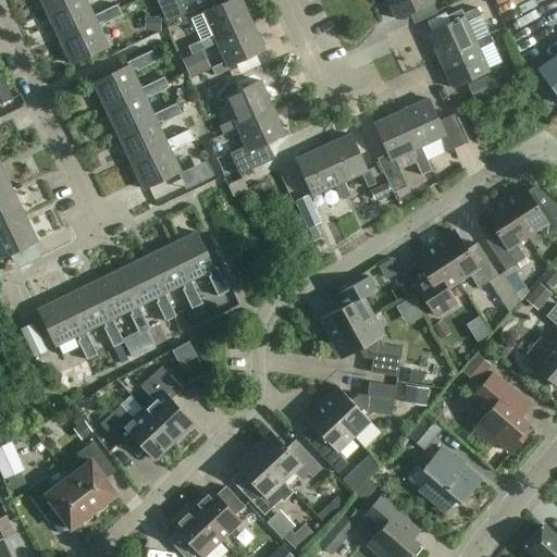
[(39,0),(46,12),(70,0),(39,0)]
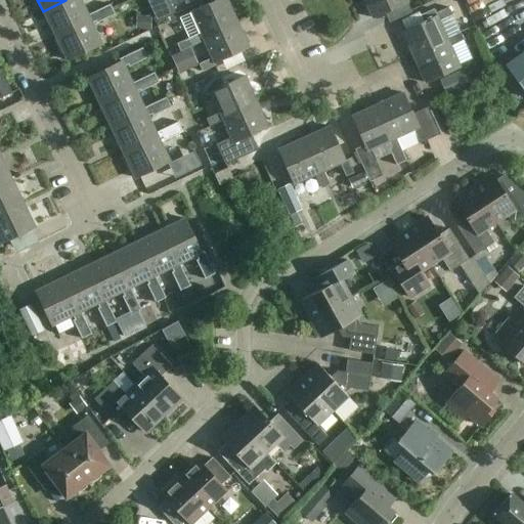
[(66,0),(43,11),(55,36),(90,19),(88,16),(80,0),(66,0)]
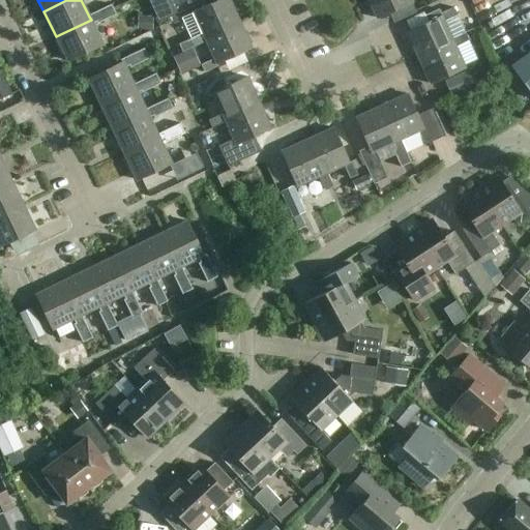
[(148,0),(158,21),(176,12),(170,0),(148,0)]
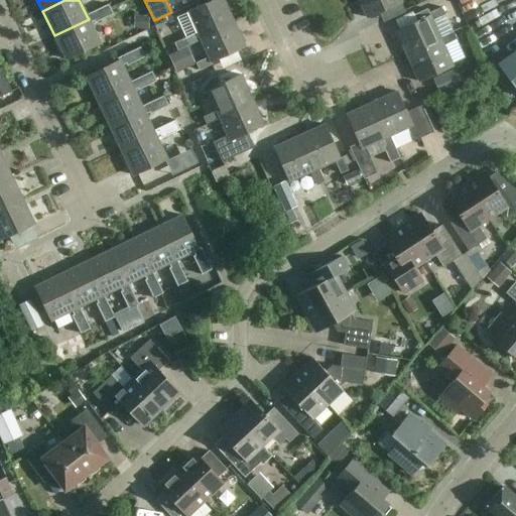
[(196,34),(182,40),(175,43),(178,51),(187,47),(199,42),(198,39),(232,23),(221,0),(216,0),(185,13),(196,34)]
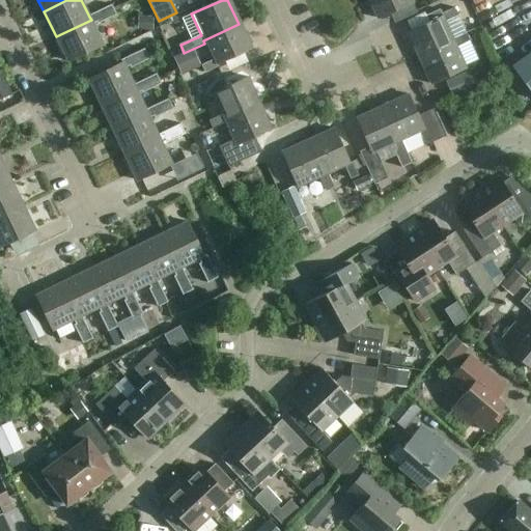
[(367,0),(376,20),(411,4),(409,0),(367,0)]
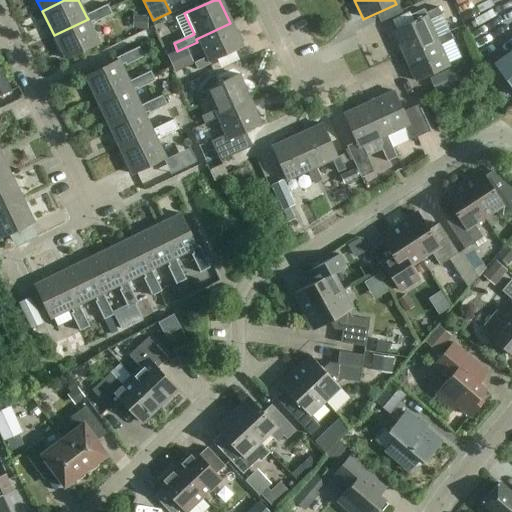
[(108,5),(86,16),(88,19),(54,35),(66,60),(100,43),(90,23),(94,21),(95,22),(112,14),(108,5)]
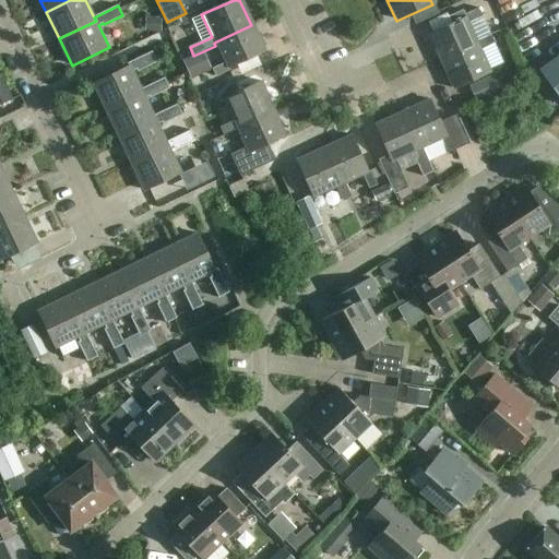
[(448,25),(427,35),(440,62),(477,46),(475,43),(467,23),(480,18),(477,9),(465,14),(463,9),(444,18),(448,25)]
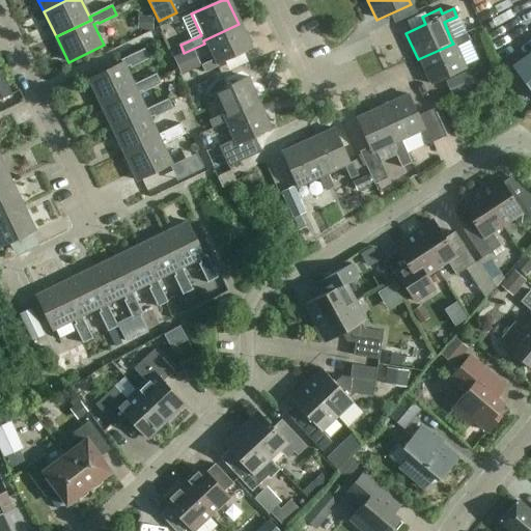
[(138,16),(138,30),(154,30),(154,16),(138,16)]
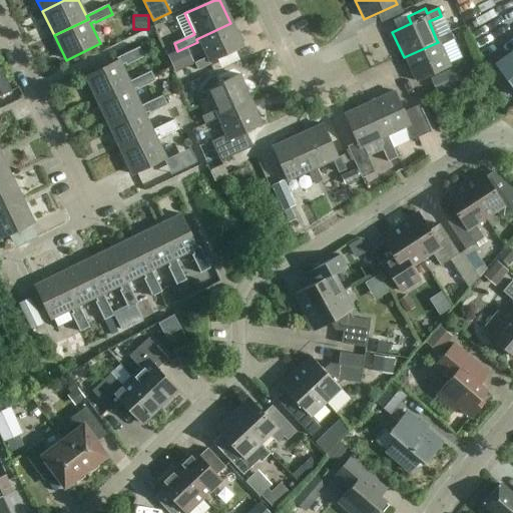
[(196,39),(197,42),(205,59),(194,64),(192,65),(196,72),(209,66),(208,63),(242,48),(230,23),(196,39)]
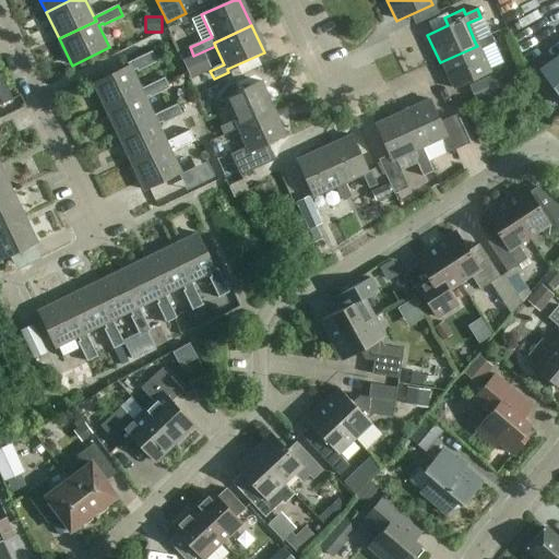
[(477,46),(440,62),(452,90),(489,73),(479,50),(492,44),(489,36),(475,43),(477,46)]
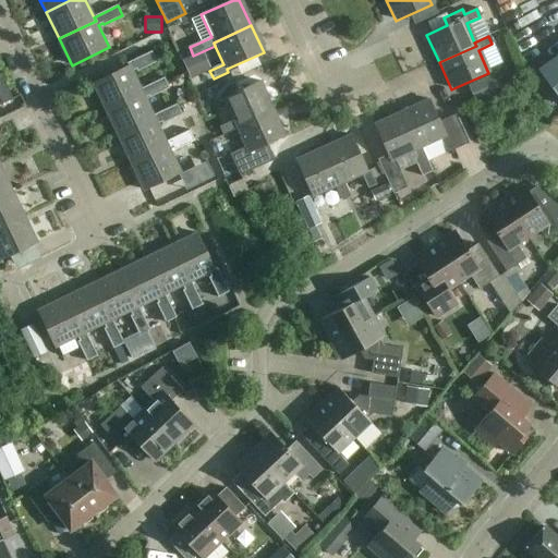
[(211,70),(203,51),(193,56),(182,60),(190,80),(209,71),(211,70)]
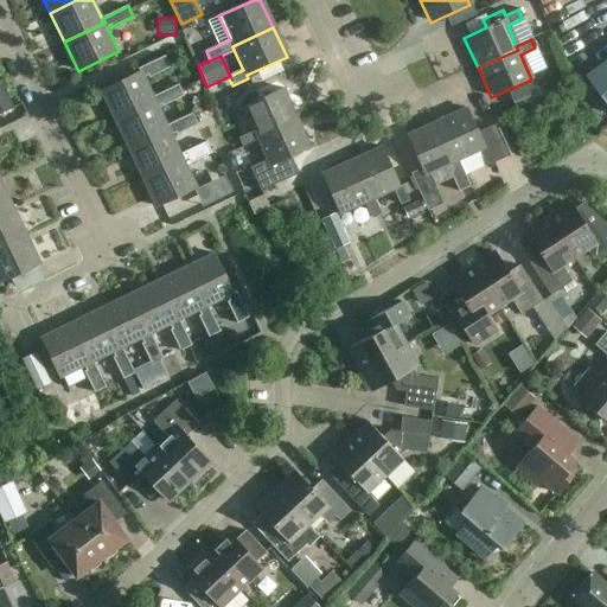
[(155,102),(153,98),(144,78),(149,75),(151,76),(171,66),(166,57),(139,70),(140,72),(101,91),(115,121),(155,102)]
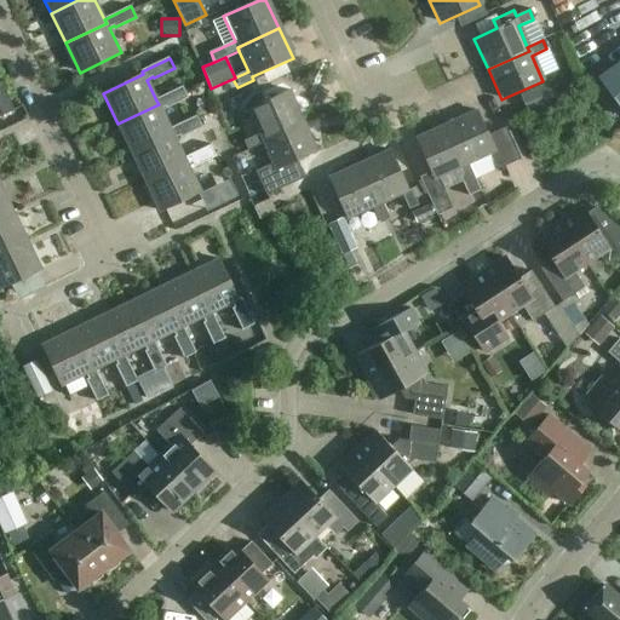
[(619,59),(597,78),(619,108),(619,59)]
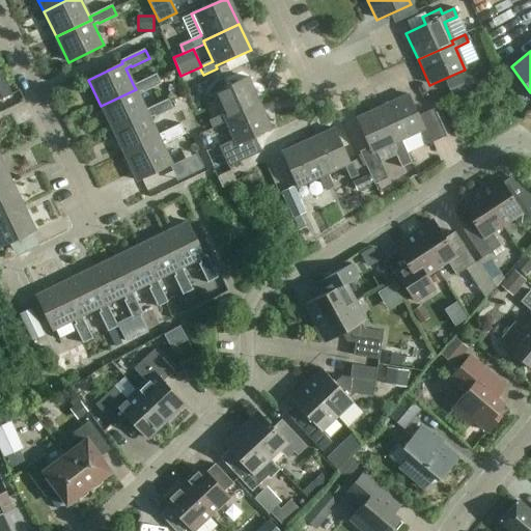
[(473,67),(449,77),(457,95),(480,85),(473,67)]
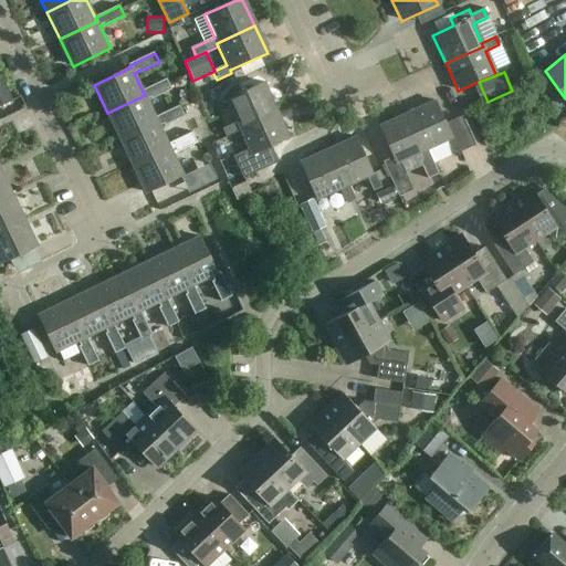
[(19,96),(12,100),(1,75),(0,75),(0,93),(10,115),(24,107),(19,96)]
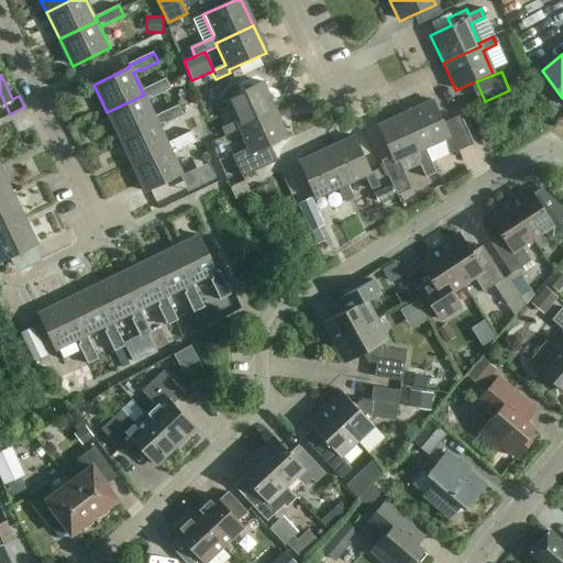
[(146,99),(159,92),(170,87),(166,79),(142,91),(144,95),(107,112),(119,139),(156,121),(155,118),(146,99)]
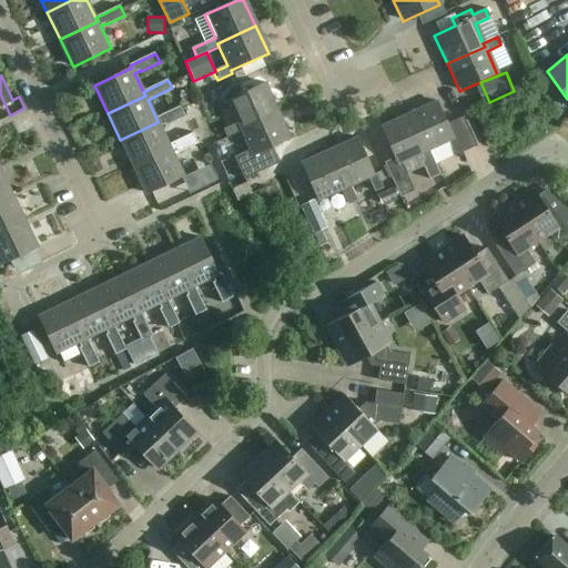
[(240,129),(276,112),(264,84),(226,102),(237,124),(223,131),(226,139),(241,132),(240,129)]
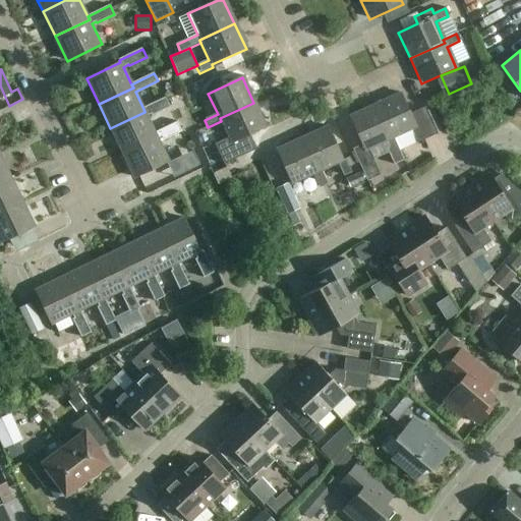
[(408,114),(399,94),(373,106),(390,140),(394,138),(410,130),(416,143),(423,140),(417,127),(415,128),(408,114)]
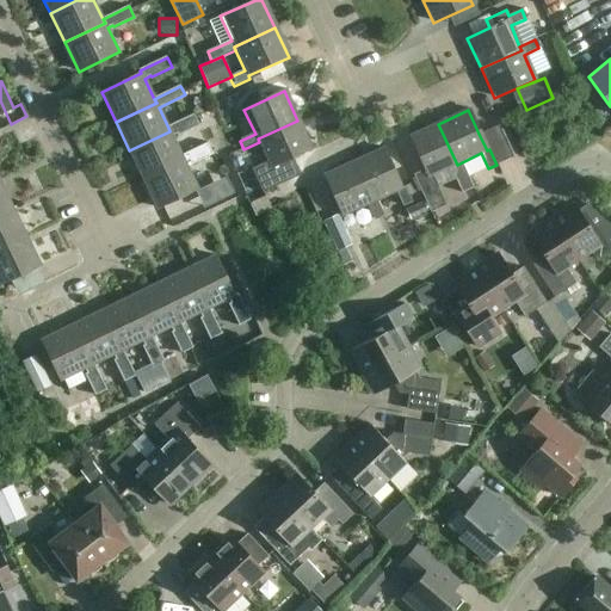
[(195,115),(168,128),(170,131),(129,150),(143,179),(184,160),(181,156),(172,136),(199,123),(195,115)]
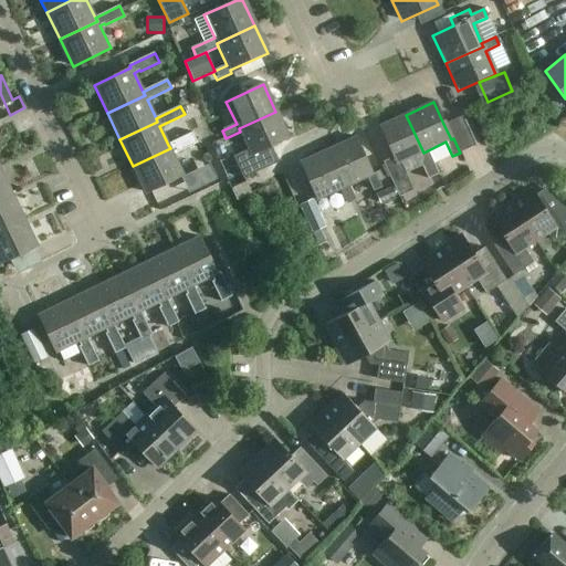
[(239,128),(240,132),(249,150),(234,157),(243,177),(279,160),(272,146),(289,139),(275,112),(239,128)]
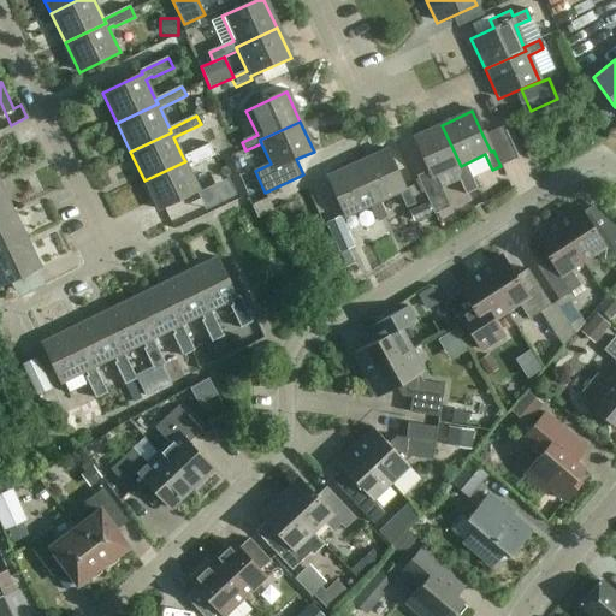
[(451,206),(438,177),(458,167),(461,173),(457,175),(466,194),(478,188),(466,164),(461,166),(442,125),(413,138),(427,171),(419,175),(436,213),(451,206)]
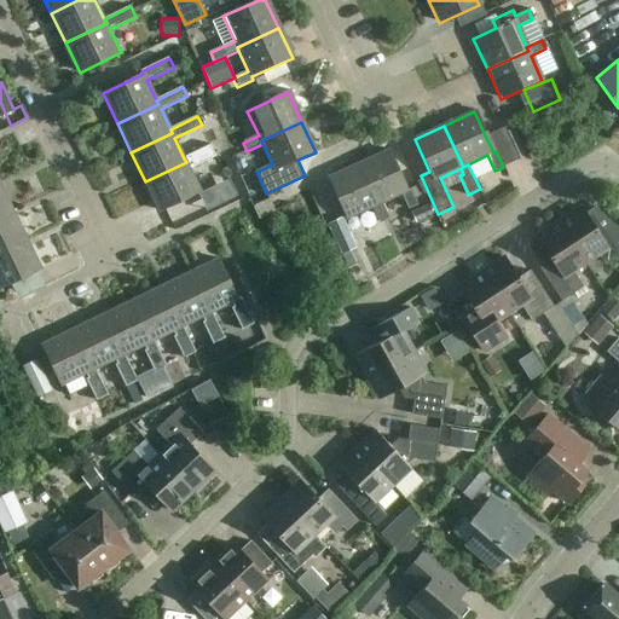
[(485,136),(493,152),(496,151),(514,143),(507,127),(485,136)]
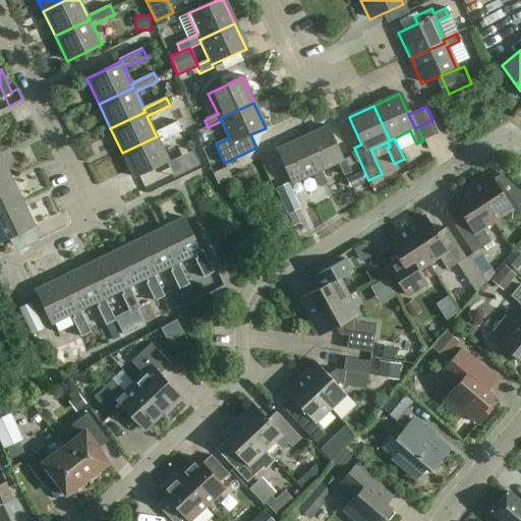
[(181,129),(178,122),(155,133),(157,136),(122,153),(134,178),(169,162),(159,140),(181,129)]
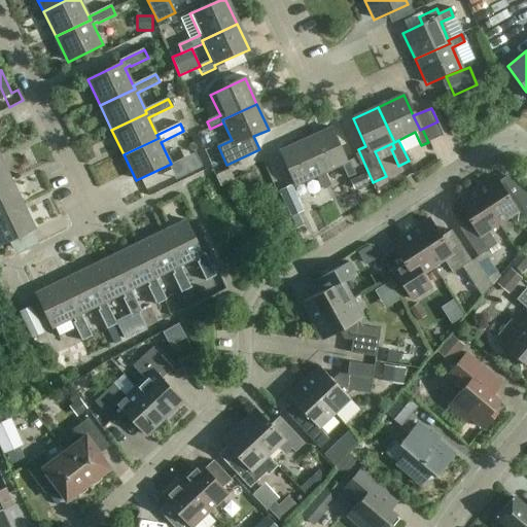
[(305,140),(320,175),(323,174),(341,166),(347,178),(354,175),(348,162),(346,163),(329,129),(305,140)]
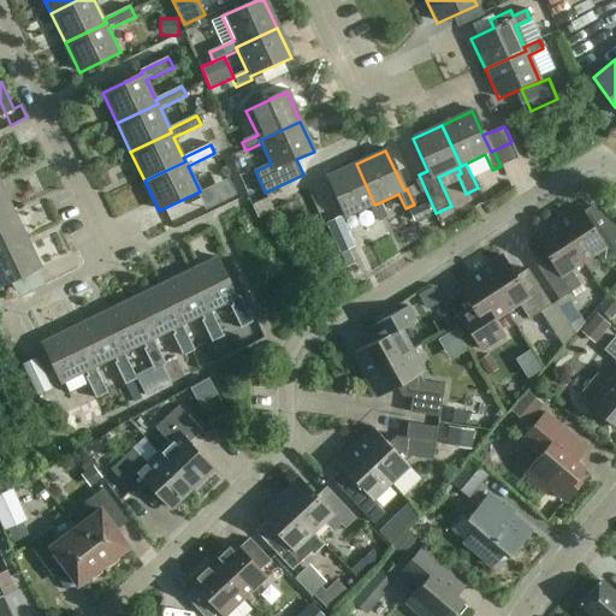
[(100,154),(86,161),(93,178),(108,172),(100,154)]
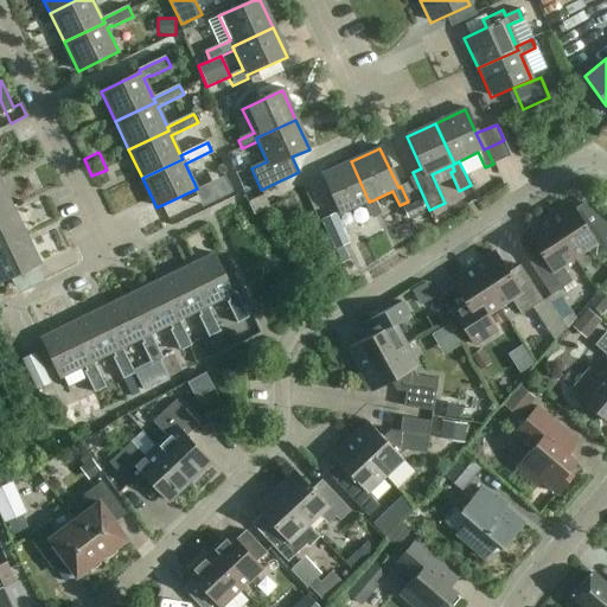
[(369,202),(351,161),(321,174),(340,215),(364,204),(371,218),(379,215),(372,200),(369,202)]
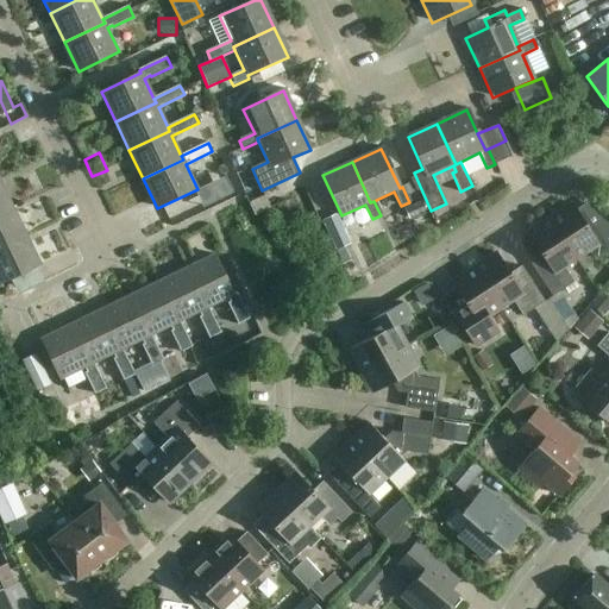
[(45,182),(63,175),(58,164),(41,171),(45,182)]
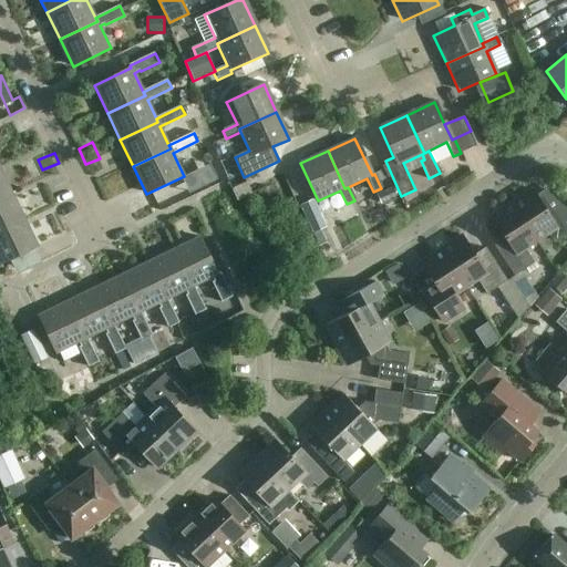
[(0,198),(11,193),(0,169),(0,198)]
